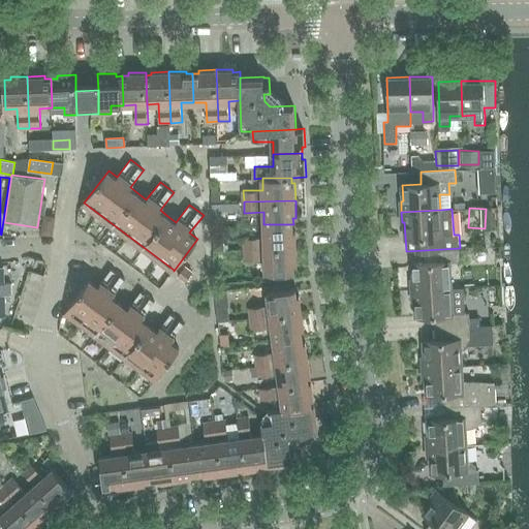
[(245,238),(245,249),(297,247),(297,229),(293,230),(293,224),(263,224),(265,237),(245,238)]
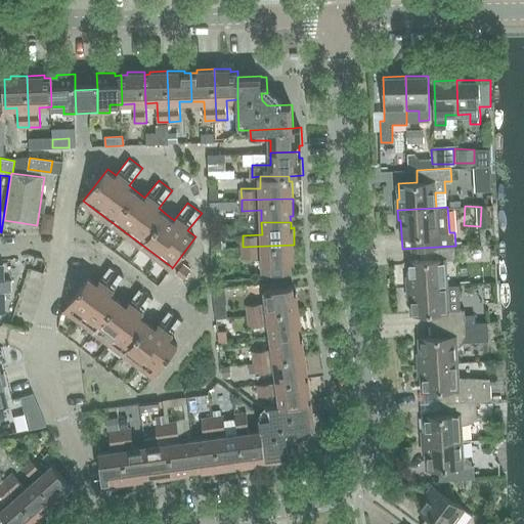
[(295,262),(294,245),(243,247),(244,258),(263,257),(263,270),(292,269),(292,262),(295,262)]
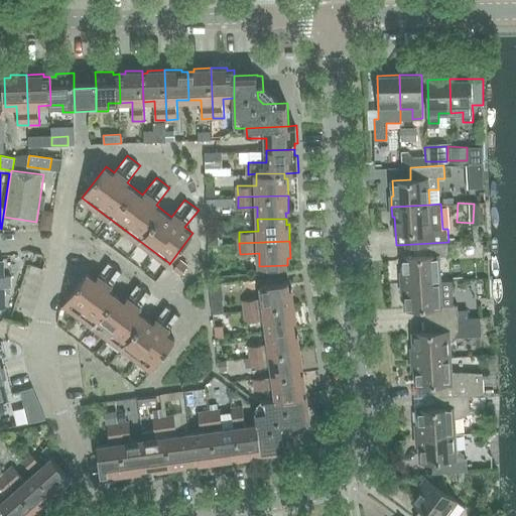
[(401,272),(402,282),(440,280),(438,255),(448,255),(448,242),(414,244),(415,256),(403,256),(403,272),(401,272)]
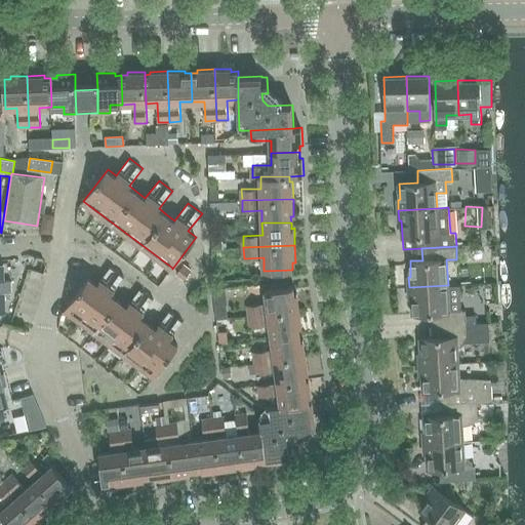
[(191,271),(184,265),(176,273),(185,279),(191,271)]
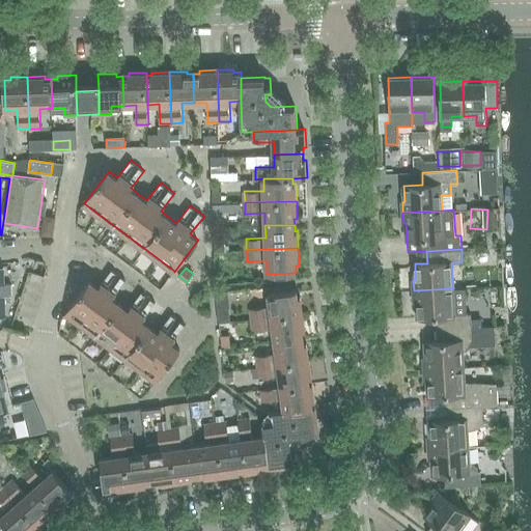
[(118,272),(117,273),(112,269),(99,287),(90,281),(65,312),(157,381),(180,350),(172,342),(186,325),(180,320),(182,319),(177,316),(176,317),(171,314),(158,332),(142,320),(156,302),(150,298),(151,298),(147,295),(147,296),(142,291),(128,309),(112,298),(126,279),(121,276),(121,275),(119,273),(118,272)]
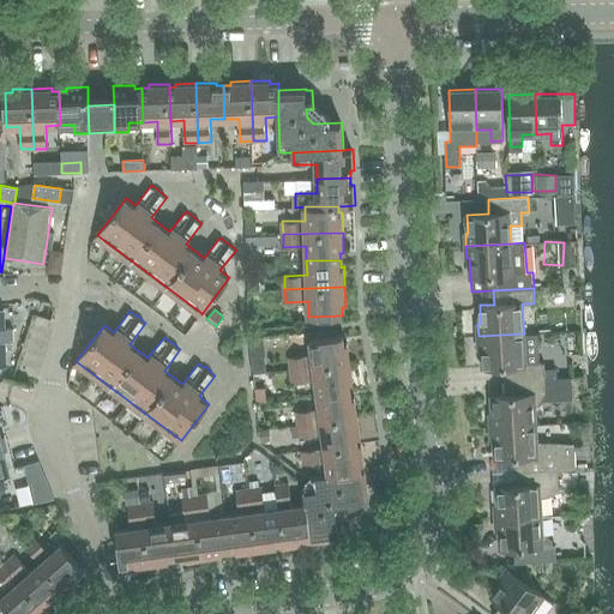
[(505,366),(505,380),(546,378),(545,362),(525,363),(524,333),(479,336),(479,349),(482,349),(483,367),(505,366)]
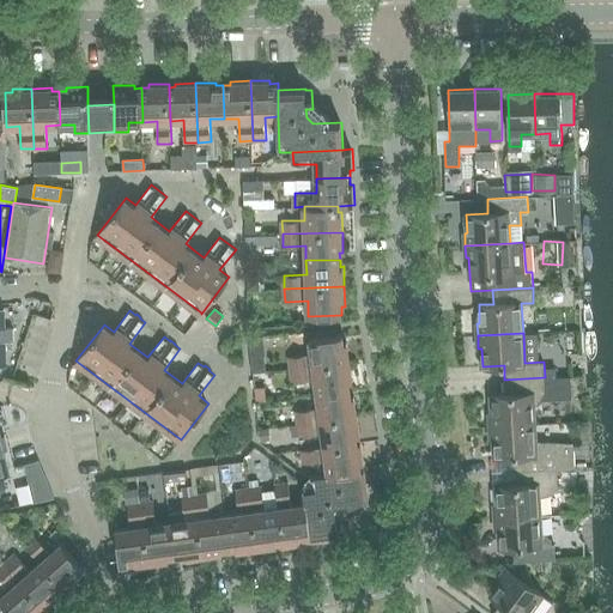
[(350,362),(347,341),(344,343),(344,334),(310,339),(311,353),(289,357),(291,369),(350,362)]
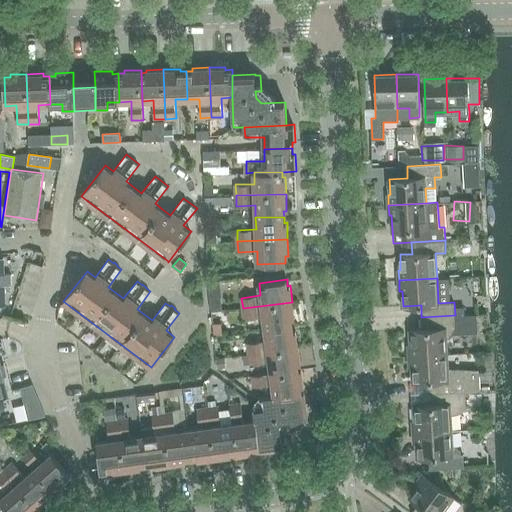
[(295,318),(292,302),(243,308),(244,319),(263,317),(265,329),(293,325),(292,319),(295,318)]
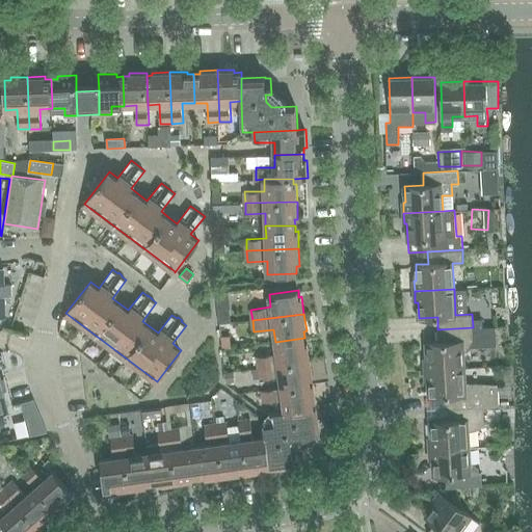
[(424,360),(425,370),(464,367),(463,351),(467,351),(471,347),(497,346),(496,326),(473,327),(437,329),(439,342),(426,343),(427,358),(424,360)]
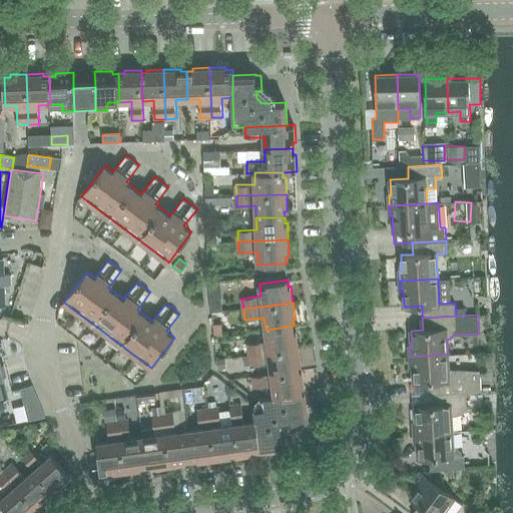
[(249,355),(300,348),(297,331),(295,332),(294,326),(266,330),(267,341),(248,344),(249,355)]
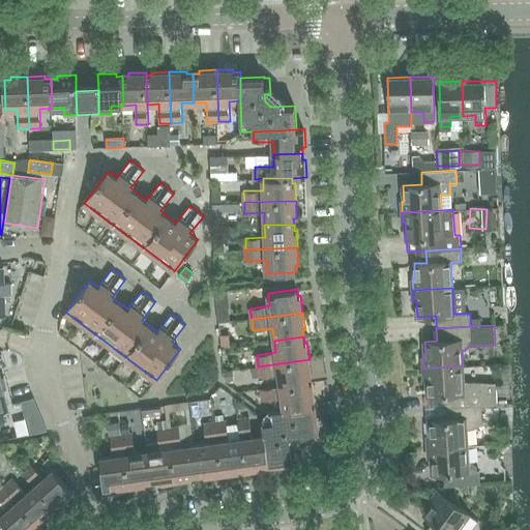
[(312,377),(310,359),(258,366),(259,377),(278,375),(281,386),(310,382),(308,377),(312,377)]
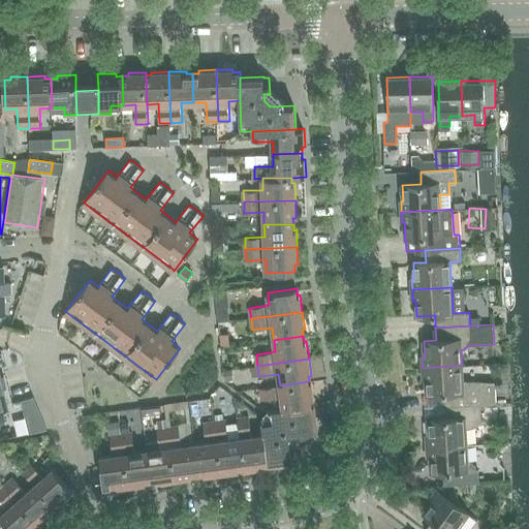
[(462,365),(423,368),(424,378),(426,378),(427,395),(445,394),(446,406),(480,404),(496,403),(495,381),(463,380),(462,365)]
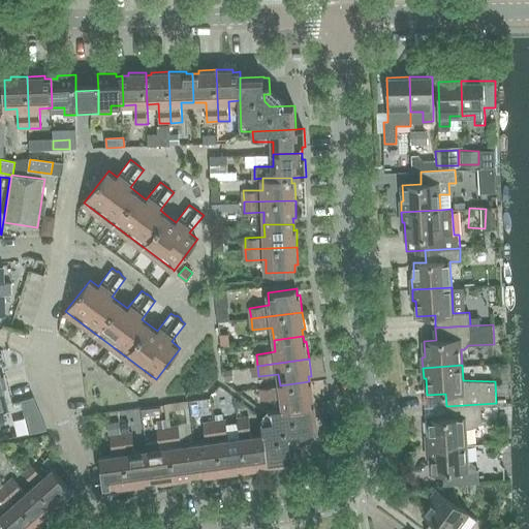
[(0,379),(0,427),(9,425),(5,408),(7,408),(0,379)]
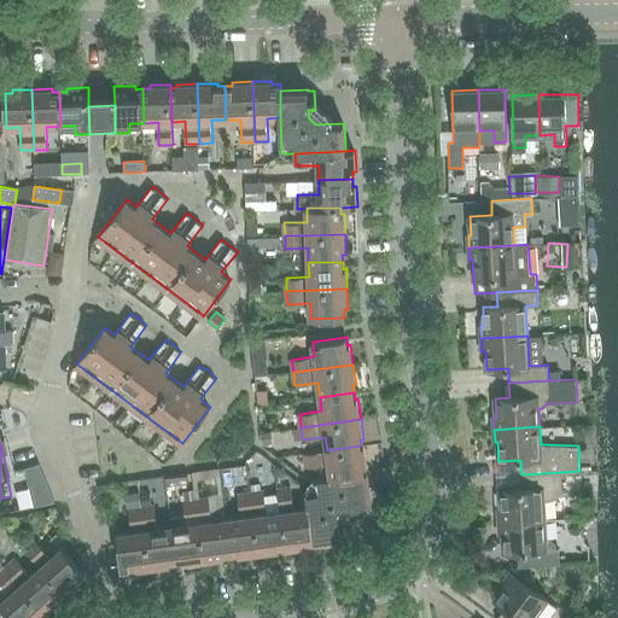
[(328,465),(331,478),(365,473),(363,466),(367,466),(365,445),(361,445),(327,450),(304,454),(307,467),(328,465)]
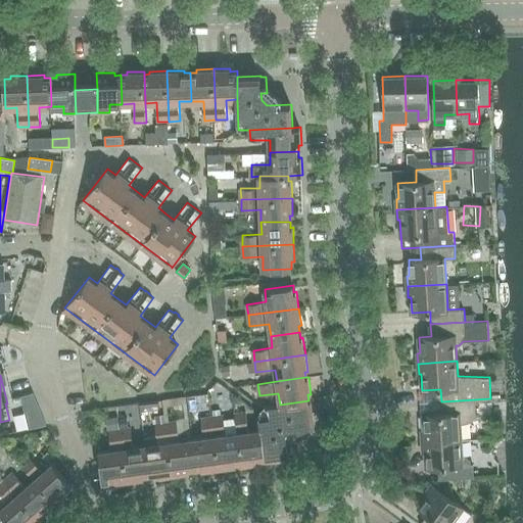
[(476,416),(475,399),(441,401),(441,413),(423,415),(424,430),(422,430),(422,441),(462,439),(461,423),(471,422),(476,416)]
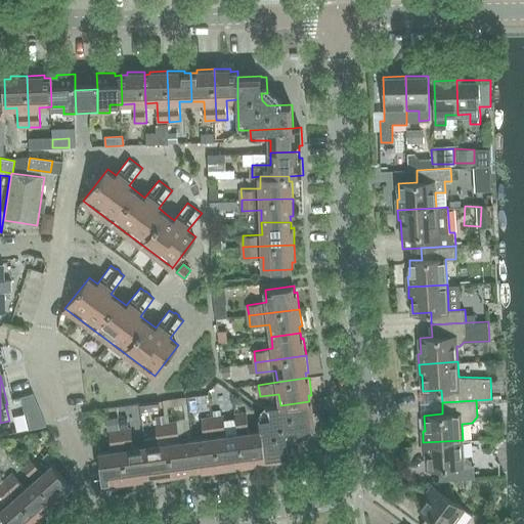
[(312,401),(309,401),(280,405),(264,407),(264,408),(260,413),(259,413),(261,430),(265,459),(265,462),(290,459),(287,434),(291,429),(298,428),(299,433),(315,431),(314,425),(315,425),(312,401)]
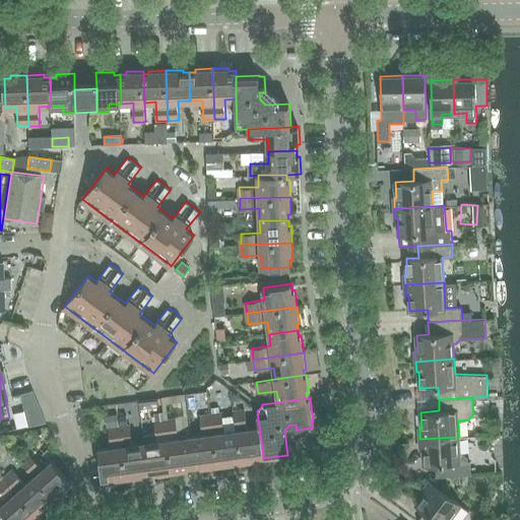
[(258,456),(263,455),(259,427),(248,428),(245,409),(234,410),(236,430),(241,458),(241,461),(258,459),(258,456)]
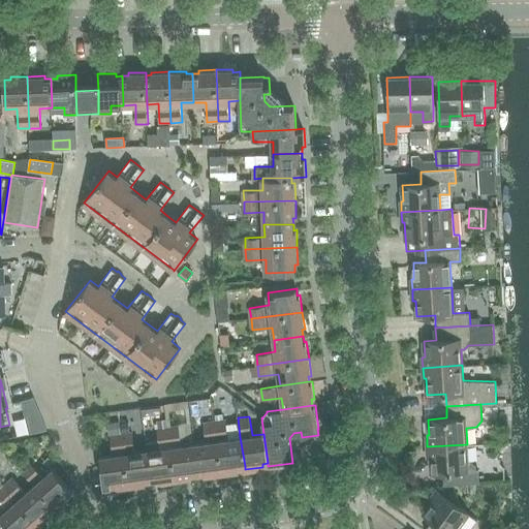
[(226,419),(215,421),(222,472),(240,470),(239,467),(245,466),(240,437),(228,438),(226,419)]
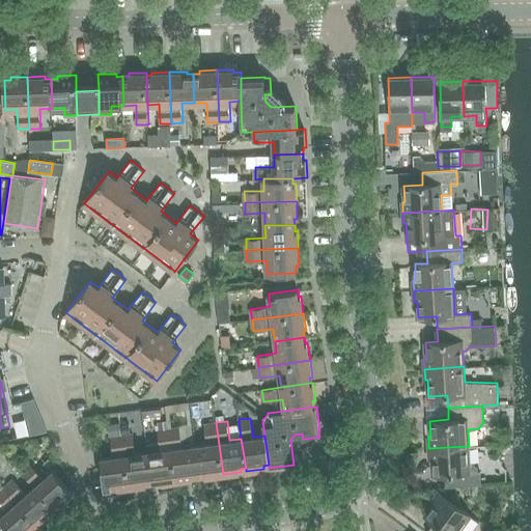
[(223,474),(216,422),(204,424),(207,443),(194,445),(198,474),(205,473),(205,476),(223,474)]
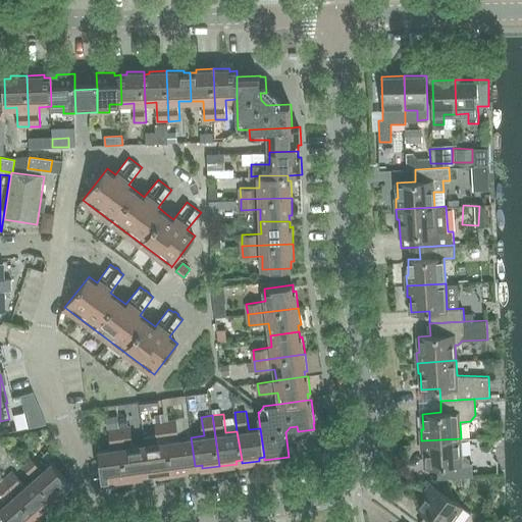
[(190,467),(195,466),(191,437),(179,439),(176,420),(166,421),(173,472),(190,470),(190,467)]
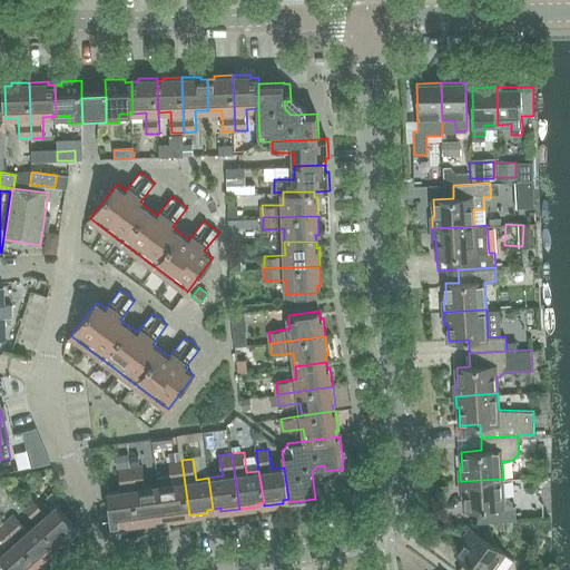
[(189,516),(182,460),(169,462),(172,483),(159,484),(164,516),(170,516),(170,518),(189,516)]
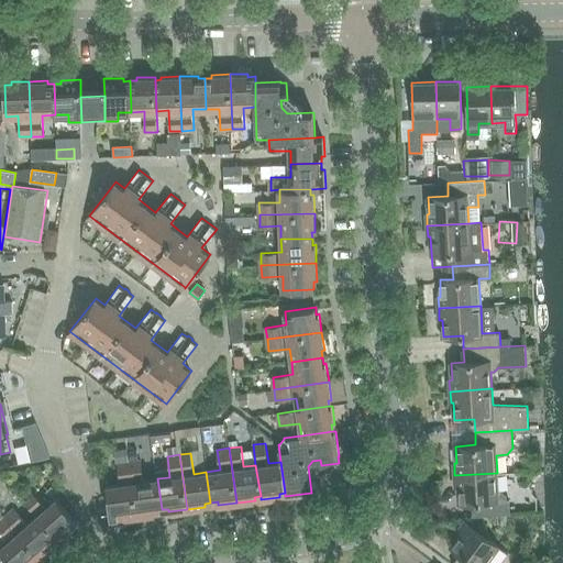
[(155,510),(162,509),(157,478),(144,481),(141,460),(129,462),(136,516),(155,514),(155,510)]
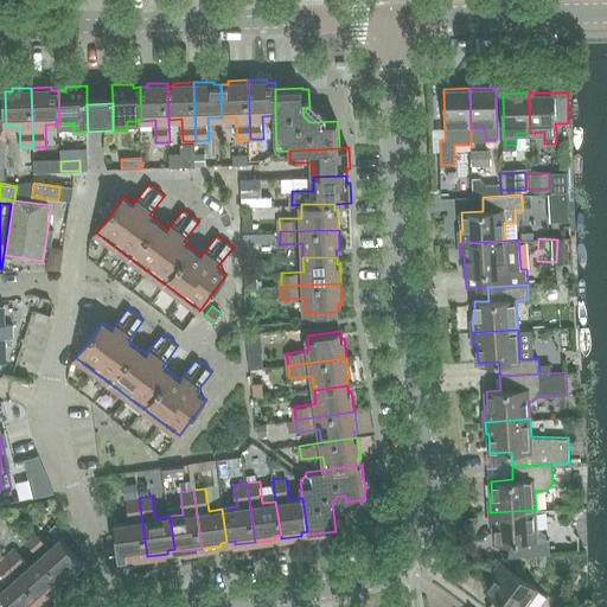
[(127,556),(128,560),(147,556),(139,498),(127,499),(129,522),(115,524),(120,557),(127,556)]
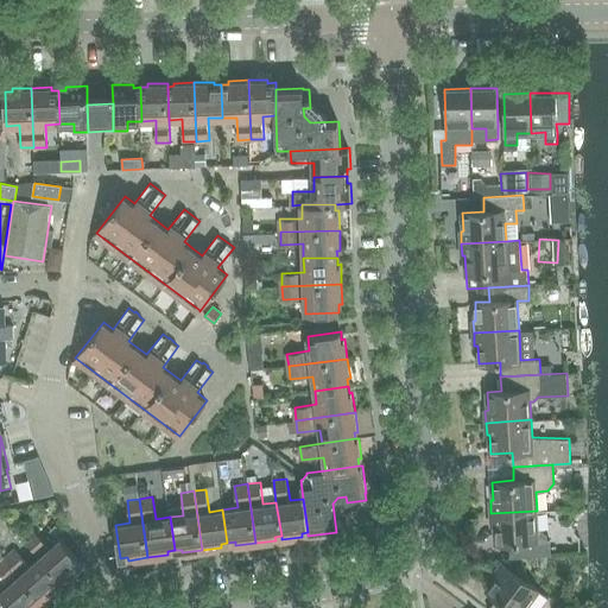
[(538,530),(537,511),(491,513),(492,525),(495,525),(495,543),(510,543),(511,557),(551,555),(550,539),(548,539),(548,536),(542,530),(538,530)]
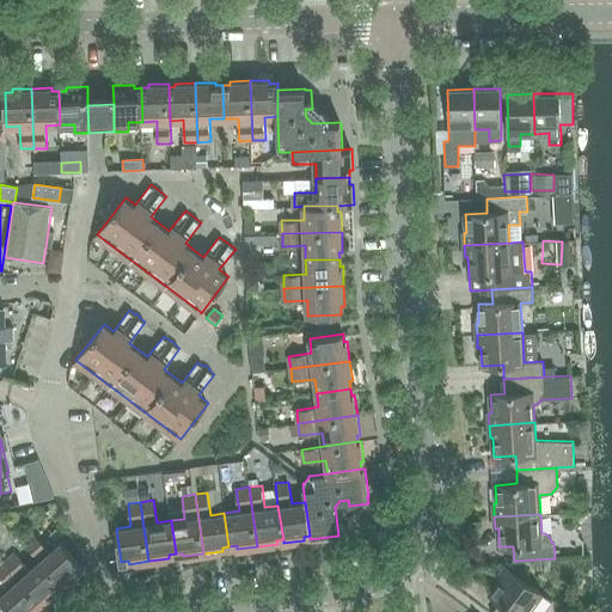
[(25,544),(41,561),(63,586),(65,588),(81,575),(79,571),(85,567),(61,542),(50,551),(36,534),(25,544)]
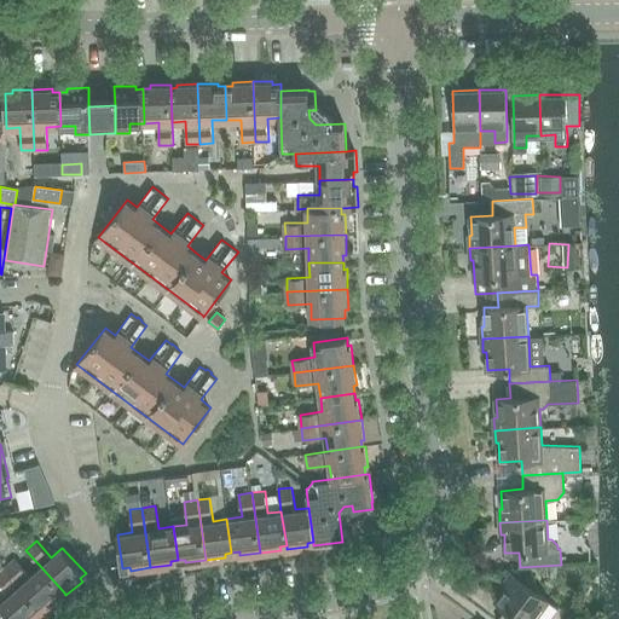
[(16,559),(6,567),(46,613),(61,600),(59,596),(64,593),(41,567),(30,576),(16,559)]
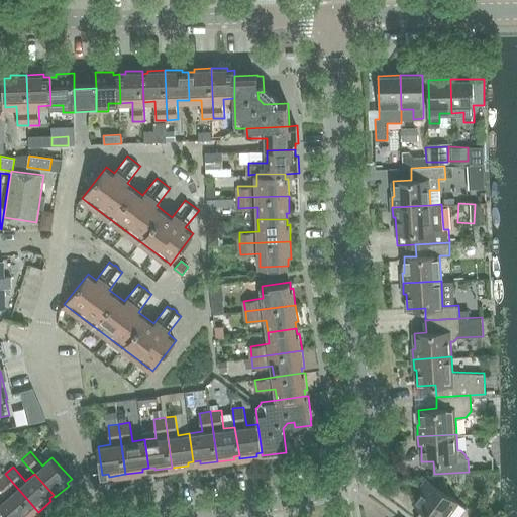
[(0,478),(0,485),(9,496),(0,503),(0,504),(11,516),(31,516),(38,512),(5,474),(0,478)]
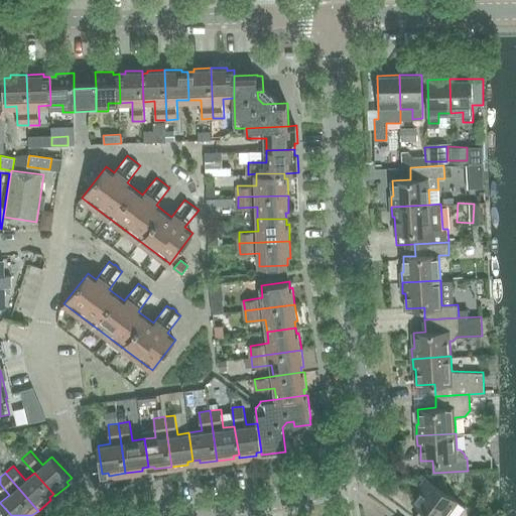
[(422,488),(412,500),(422,507),(415,515),(458,515),(466,507),(458,501),(426,478),(420,486),(422,488)]
